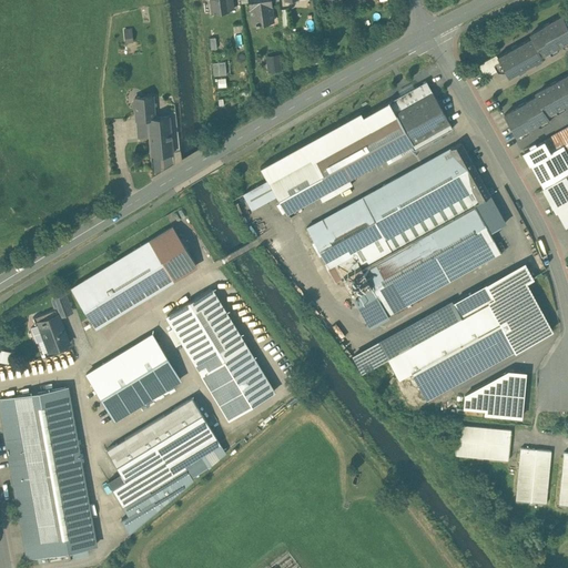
[(210,0),(211,12),(233,9),(231,0),(210,0)]
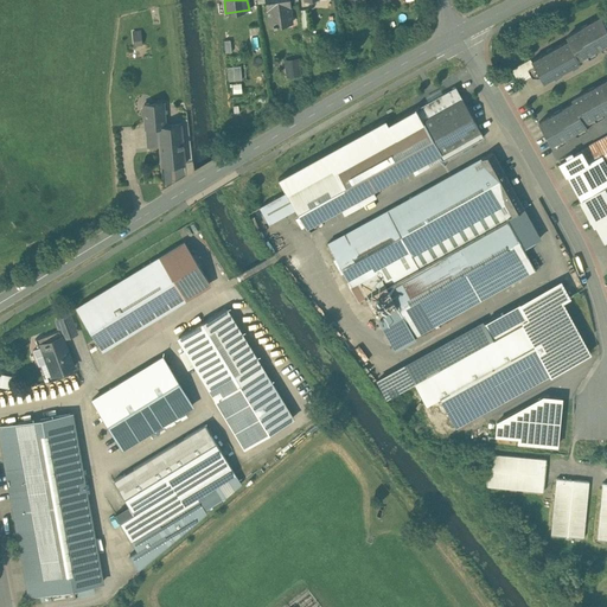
[(287,0),(266,0),(267,10),(266,10),(268,25),(273,24),(273,25),(276,25),(276,24),(293,21),(291,6),(288,6),(288,1),(287,0)]
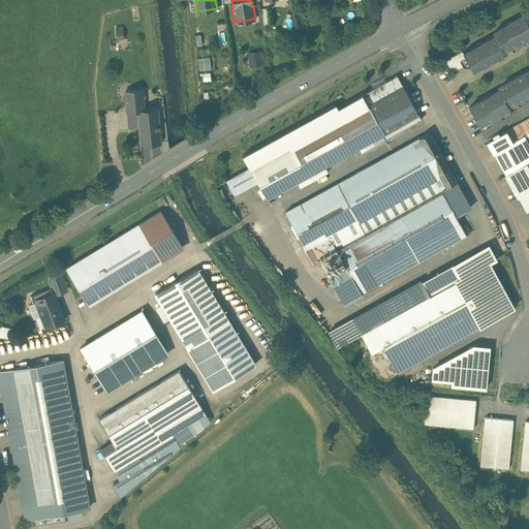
[(525,14),(493,32),(495,35),(503,51),(528,36),(528,21),(525,14)]
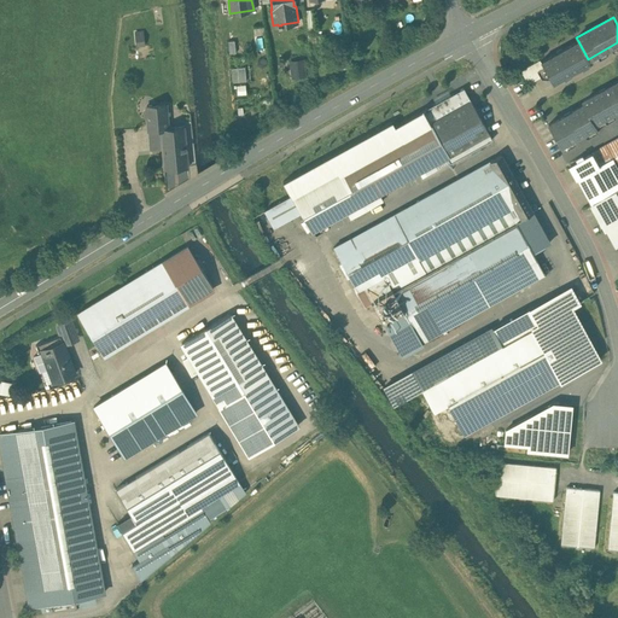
[(147,45),(146,31),(136,31),(136,45),(147,45)]
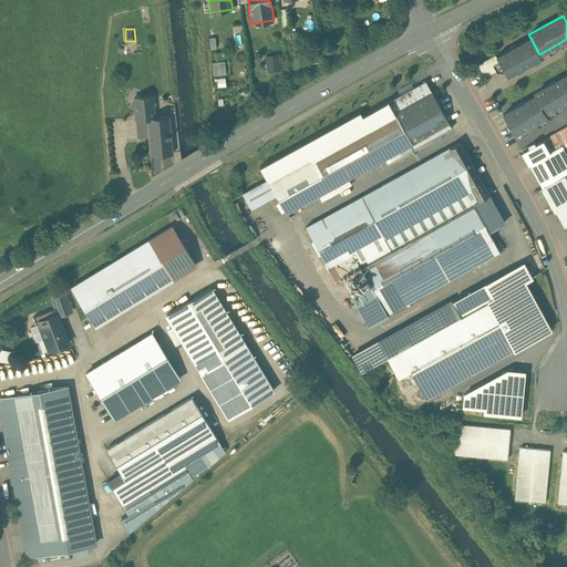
[(531,38),(496,57),(502,66),(507,76),(516,71),(515,69),(523,65),(524,68),(533,62),(532,60),(539,55),(540,58),(542,58),(539,54),(531,38)]
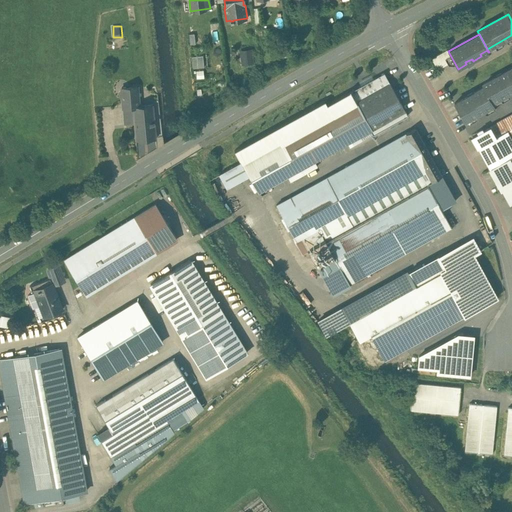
[(251,50),(240,51),(241,55),(243,54),(244,63),(253,62),(251,50)]
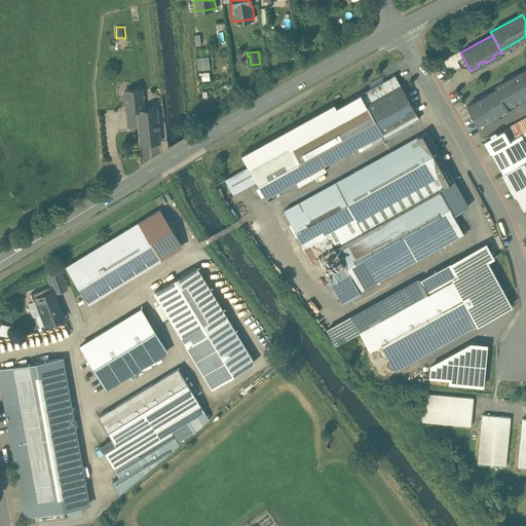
[(459,51),(443,61),(449,71),(465,62),(460,52),(459,51)]
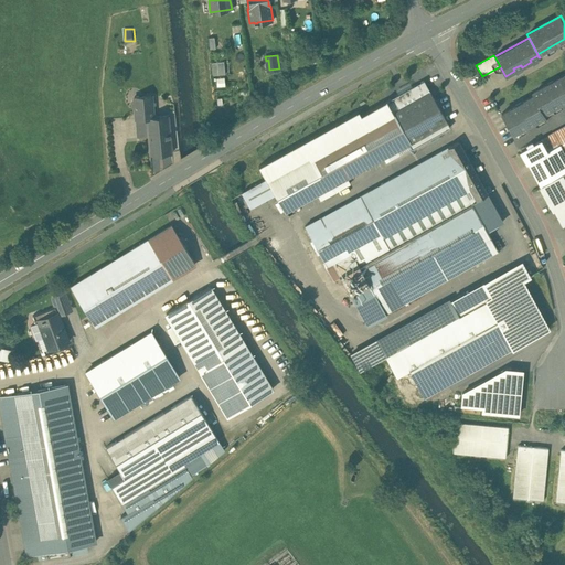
[(224,61),(211,62),(212,75),(225,74),(224,61)]
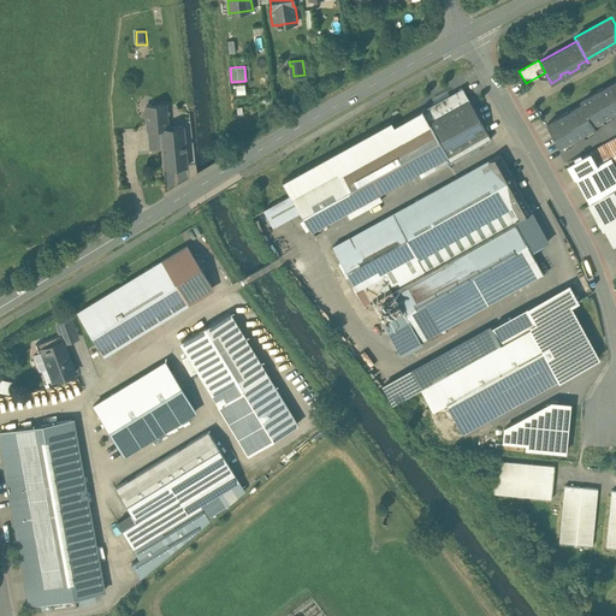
[(615,81),(582,100),(584,104),(594,122),(615,110),(615,81)]
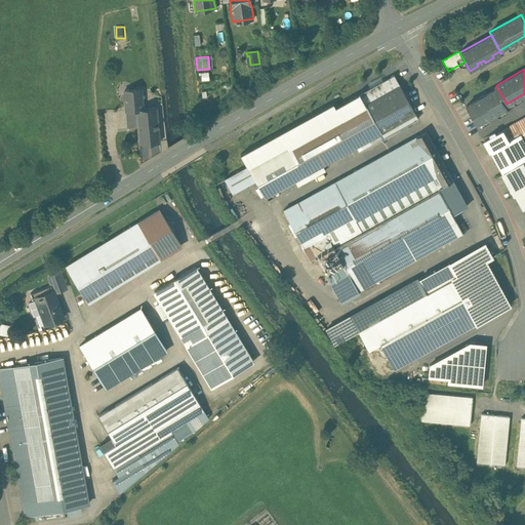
[(365,105),(400,85),(394,75),(359,94),(365,105)]
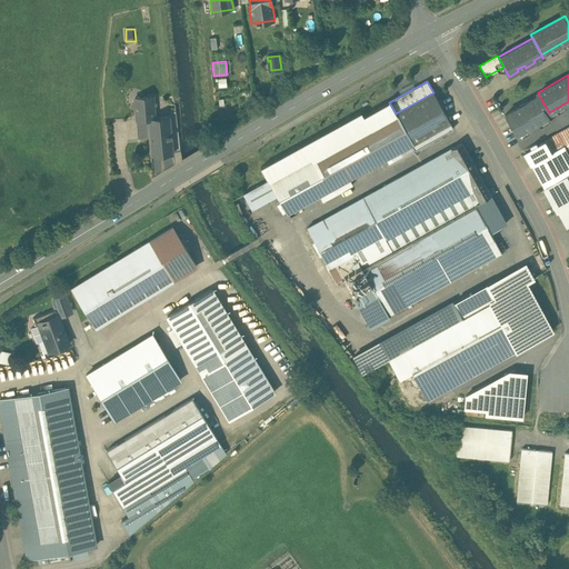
[(312,160),(311,157),(268,180),(277,196),(287,215),(320,196),(349,180),(411,146),(415,150),(453,129),(433,92),(396,113),(312,160)]
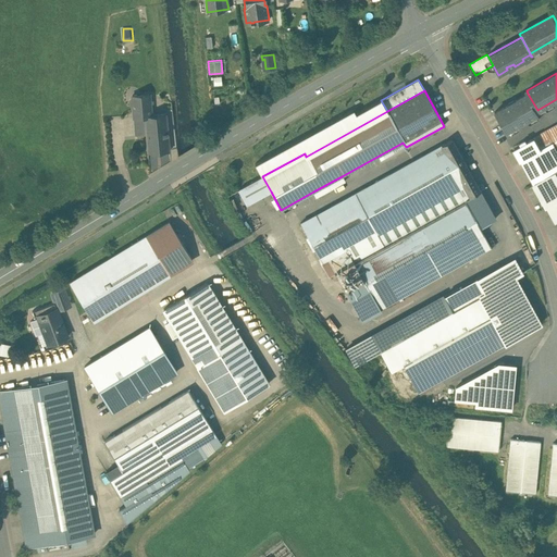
[(149,94),(132,96),(132,98),(130,100),(131,104),(133,107),(134,118),(144,116),(146,134),(144,115),(150,115),(149,94)]
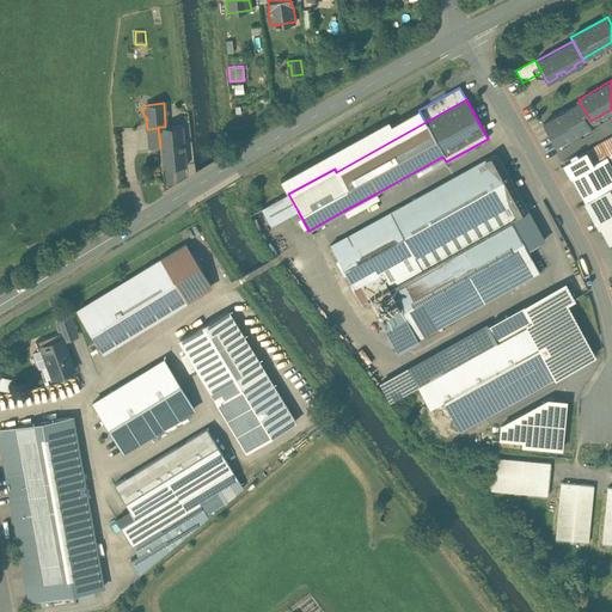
[(580,103),(543,123),(555,145),(592,124),(591,121),(580,103)]
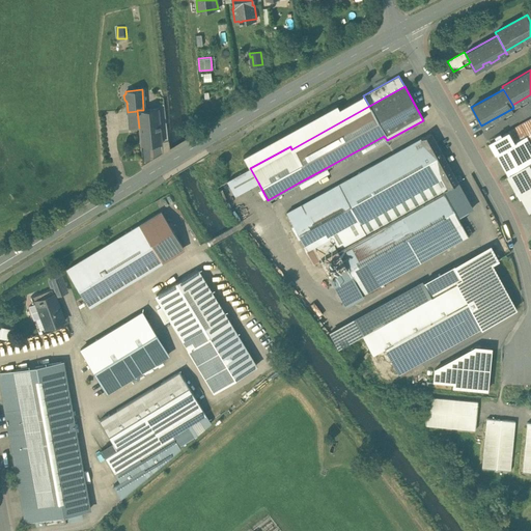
[(290,146),(291,149),(369,106),(363,95),(339,109),(337,105),(243,157),(249,169),(250,168),(290,146)]
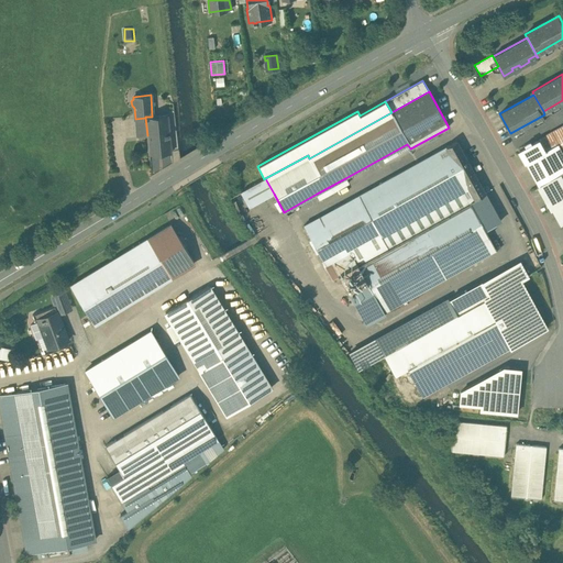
[(152,117),(145,117),(147,135),(150,154),(172,152),(168,116),(152,117)]
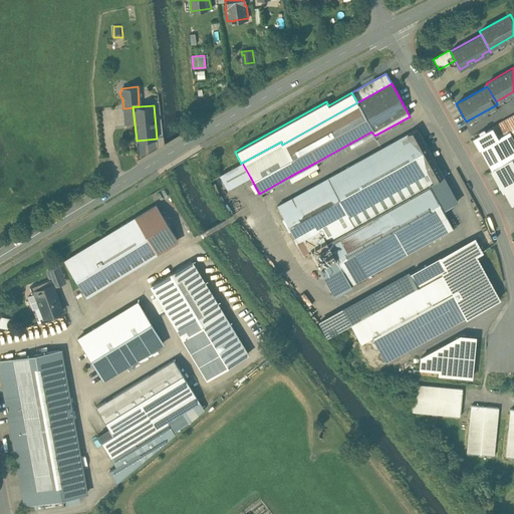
[(513,114),(493,126),(499,138),(510,132),(513,139),(513,114)]
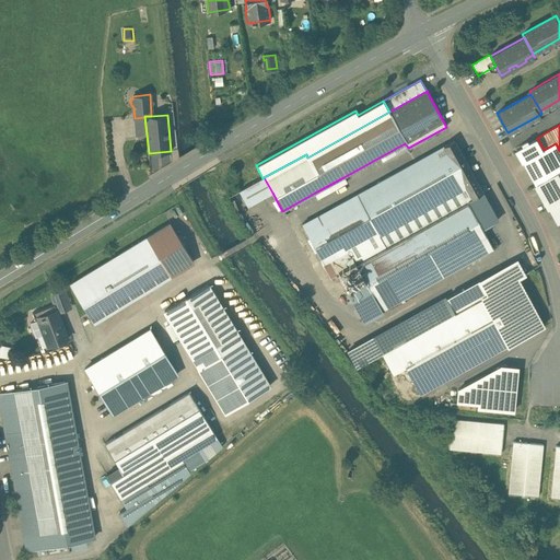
[(537,138),(517,150),(524,162),(525,161),(544,150),(537,138)]
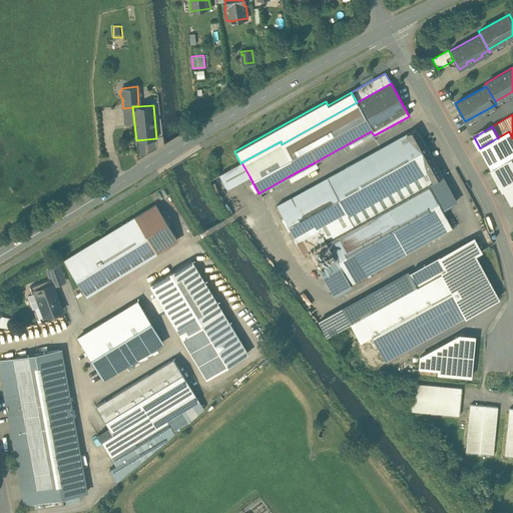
[(416,128),(336,173),(362,220),(428,183),(442,175),(416,128)]
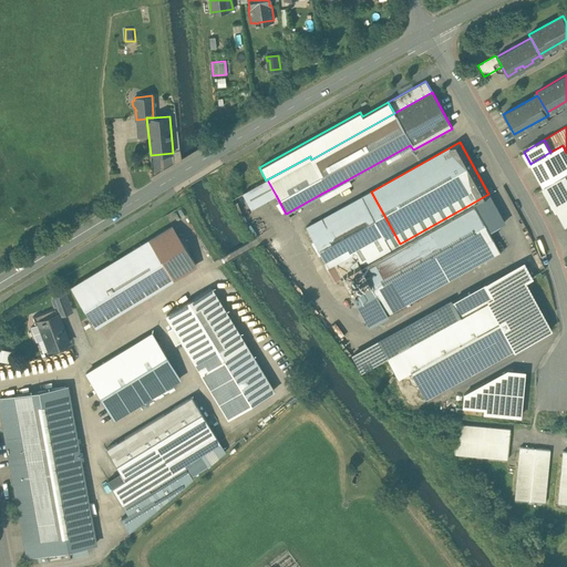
[(566,153),(563,145),(550,152),(532,163),(545,186),(566,175),(566,174),(566,153)]
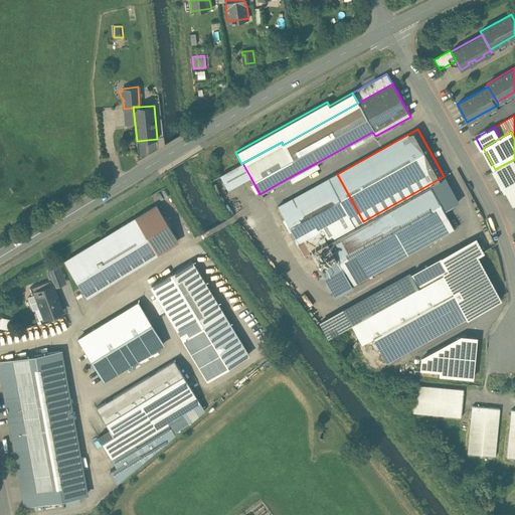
[(514,160),(514,159),(495,169),(493,170),(505,191),(514,185),(514,160)]
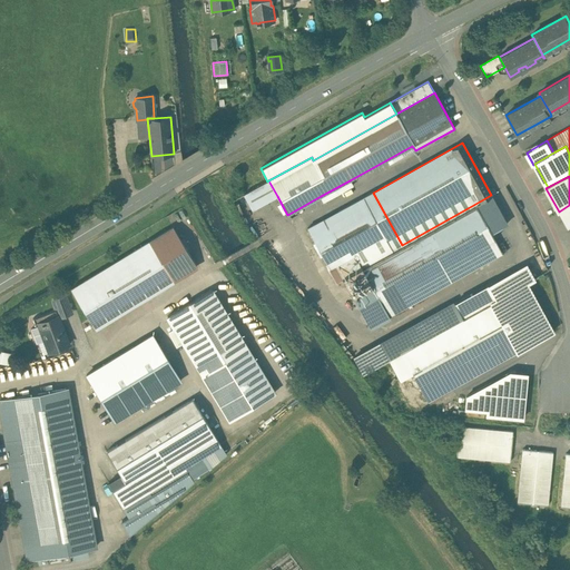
[(253,210),(277,196),(268,180),(267,182),(244,195),(253,210)]
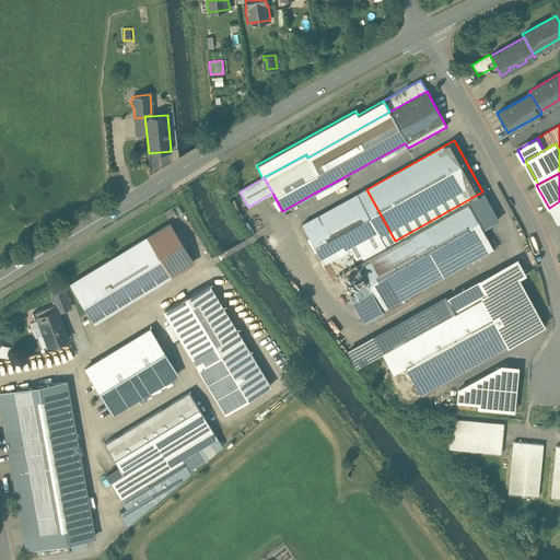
[(343,177),(315,193),(318,199),(347,183),(343,177)]
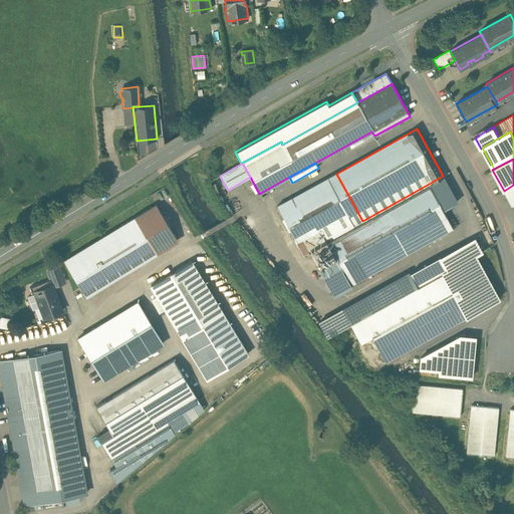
[(362,221),(336,174),(277,206),(297,242),(302,239),(319,230),(325,241),(308,250),(322,275),(339,266),(350,285),(453,228),(429,184),(362,221)]
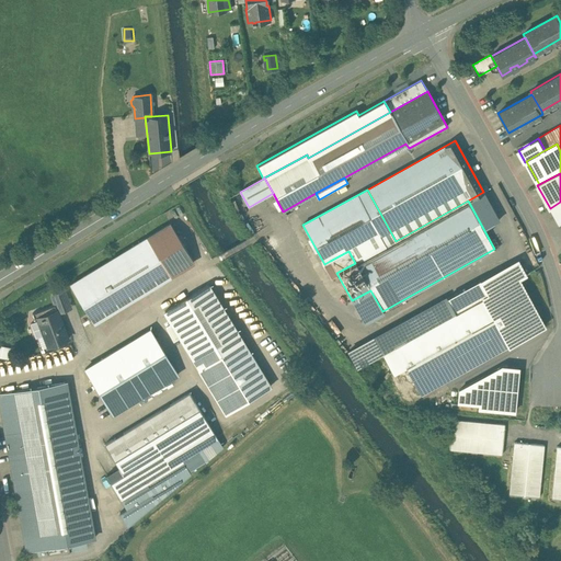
[(560,202),(550,208),(559,226),(560,224),(560,202)]
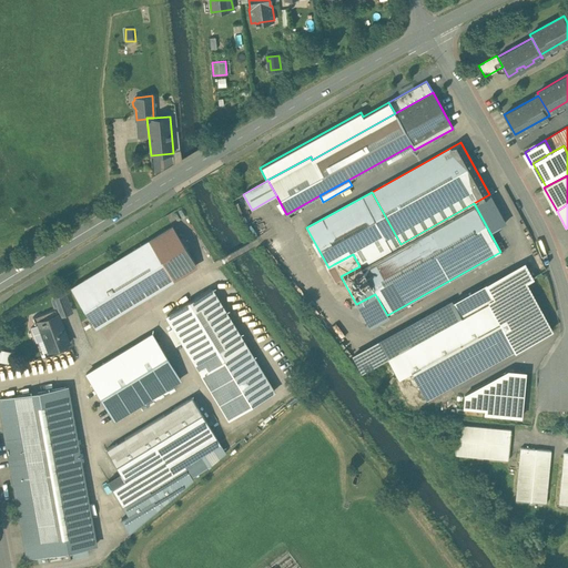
[(172,226),(71,287),(95,326),(195,265),(172,226)]
